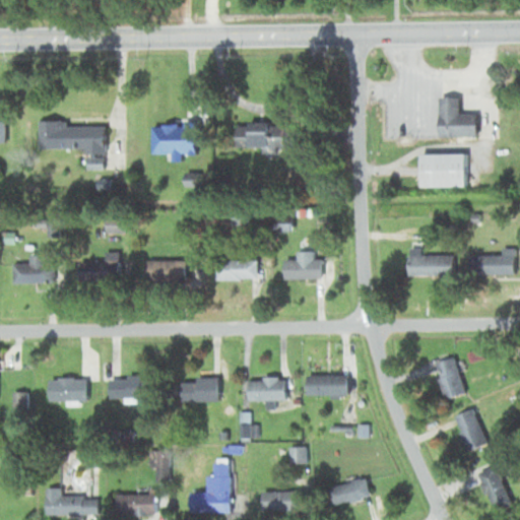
[(476,135),(476,112),(459,112),(459,96),(440,96),(440,135),(476,135)]
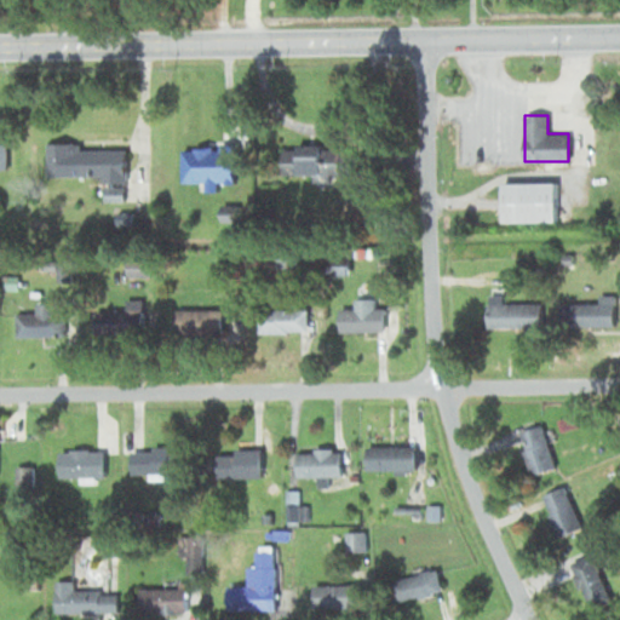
[(285,144),(283,174),(352,176),(354,147),(285,144)]
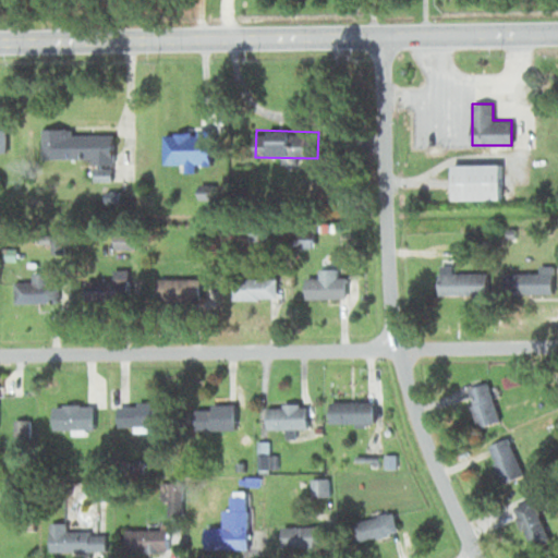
[(112,161),(112,131),(41,131),(40,160),(112,161)]
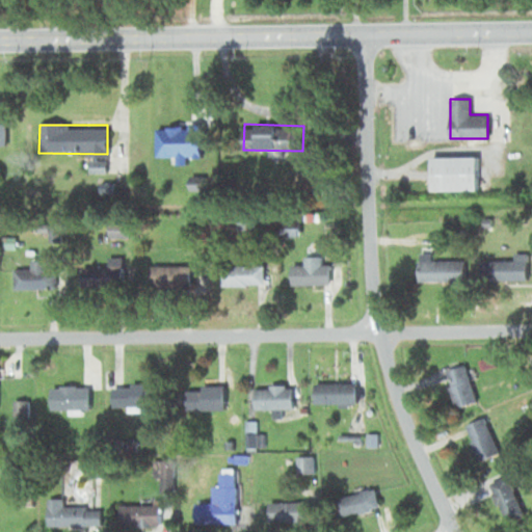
[(181,158),(203,157),(203,125),(155,126),(156,156),(170,155),(170,162),(182,162),(181,158)]
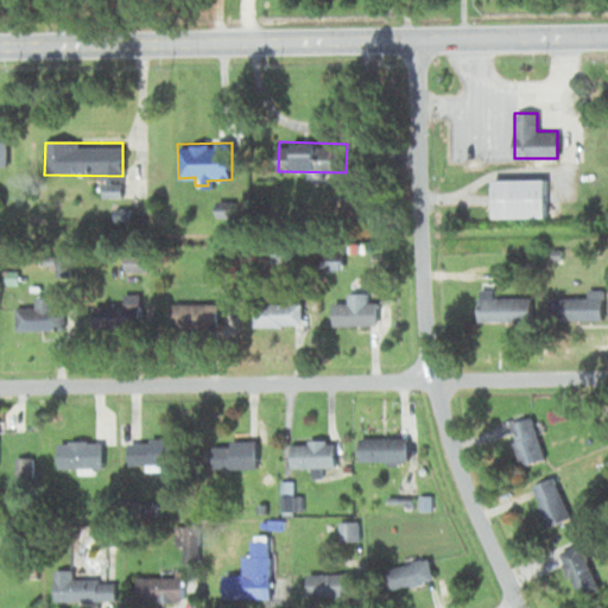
[(545,178),(492,178),(492,217),(545,217),(545,178)]
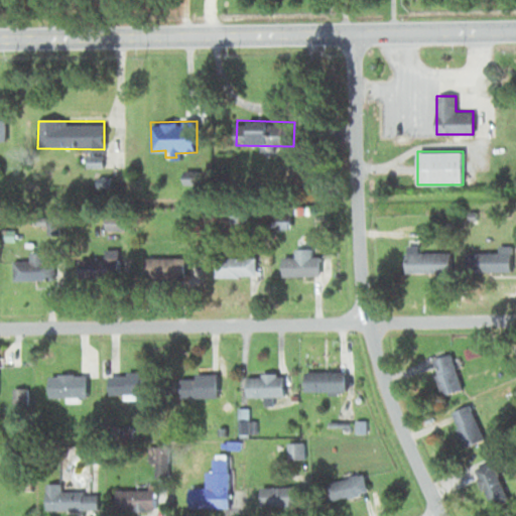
[(125,217),(104,219),(105,231),(126,229),(125,217)]
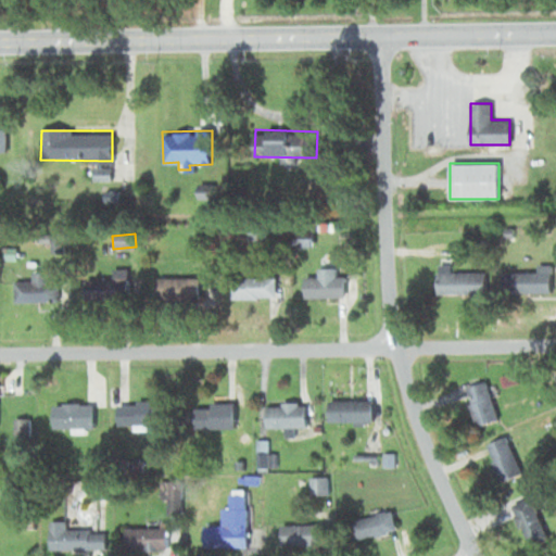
[(48,254),(62,253),(61,236),(47,237),(48,254)]
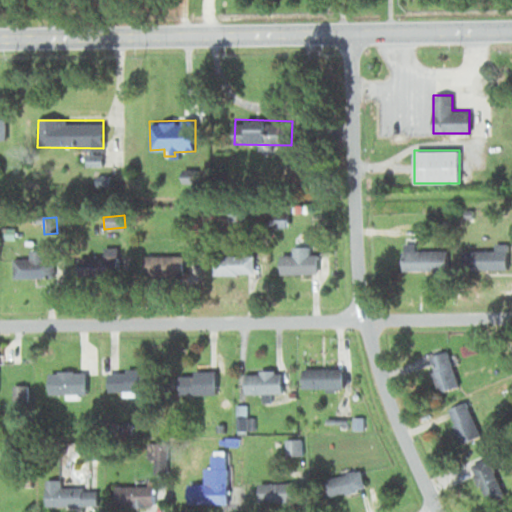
[(494,251),(463,250),(463,269),(506,270),(507,242),(494,242),(494,251)]
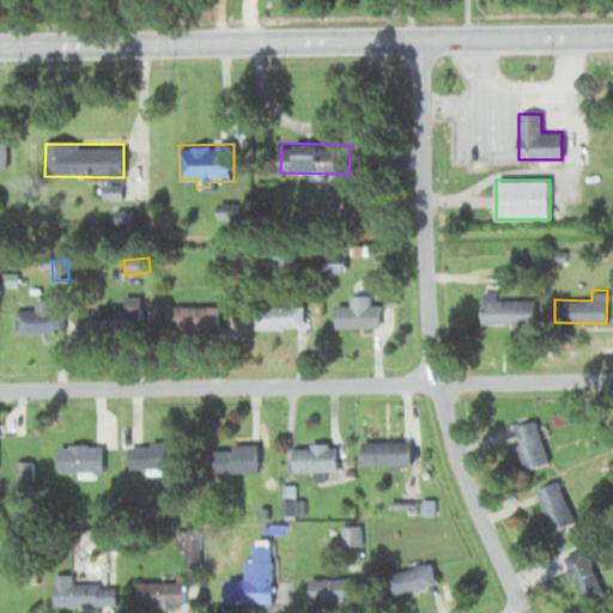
[(390,327),(390,305),(371,305),(371,291),(349,291),(349,298),(334,298),(334,327),(390,327)]
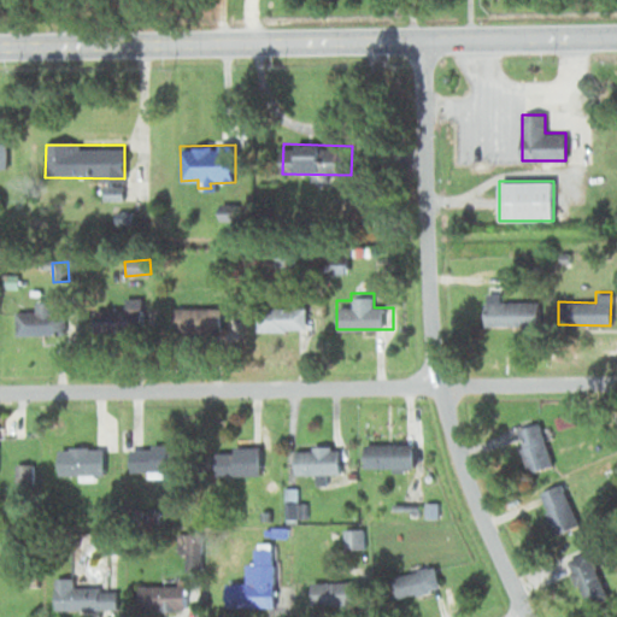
[(538,325),(538,300),(499,300),(499,294),(486,294),(486,325),(538,325)]
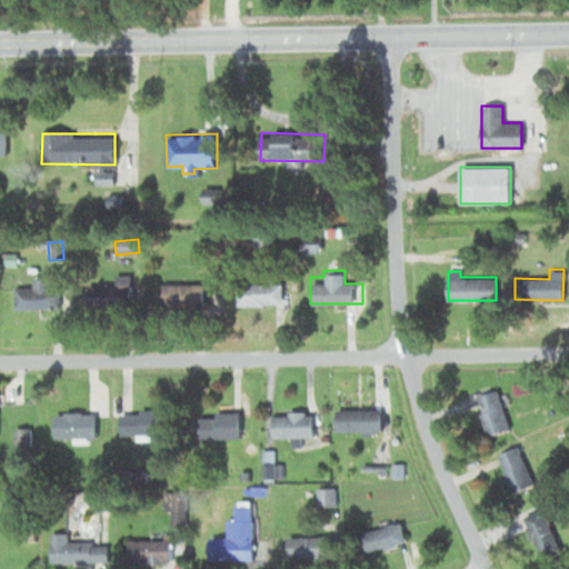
[(58,309),(58,282),(15,282),(15,309),(58,309)]
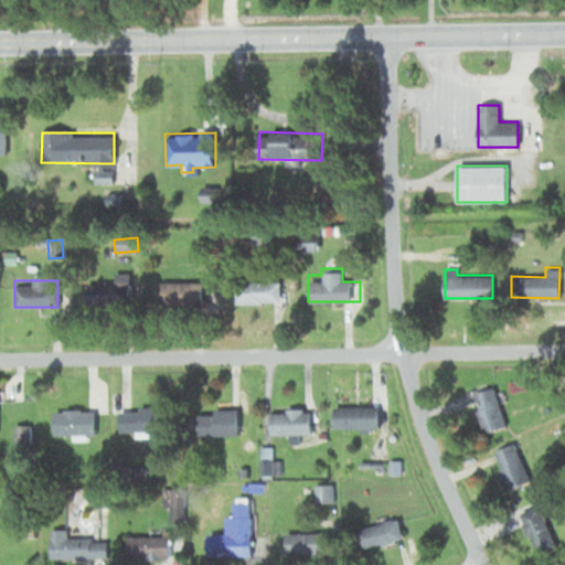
[(234,280),(234,304),(279,304),(279,280),(234,280)]
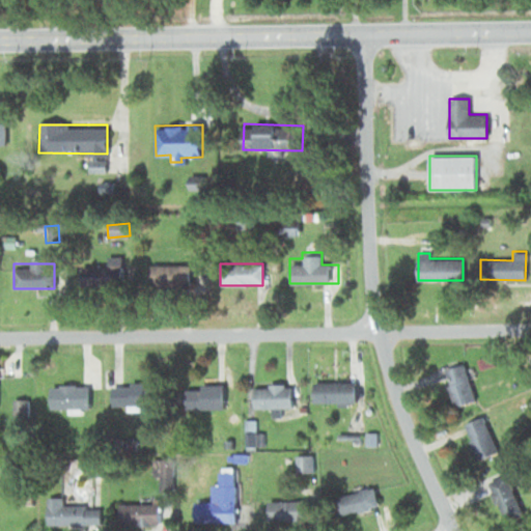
[(190,264),(149,264),(149,285),(190,285),(190,264)]
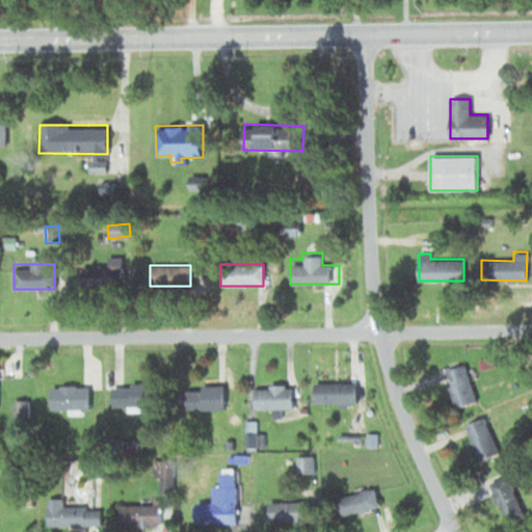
[(121,286),(121,266),(80,266),(80,286),(121,286)]
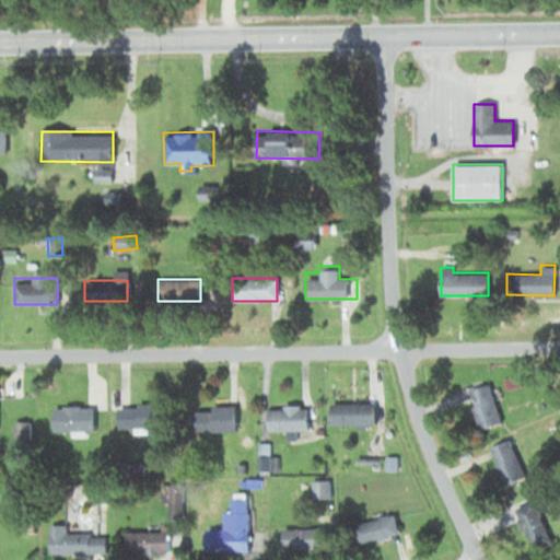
[(479,428),(501,421),(492,392),(470,398),(479,428)]
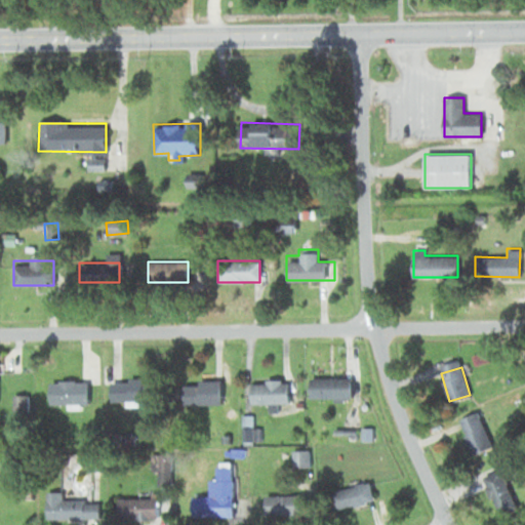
[(310,375),(310,396),(352,396),(352,375),(310,375)]
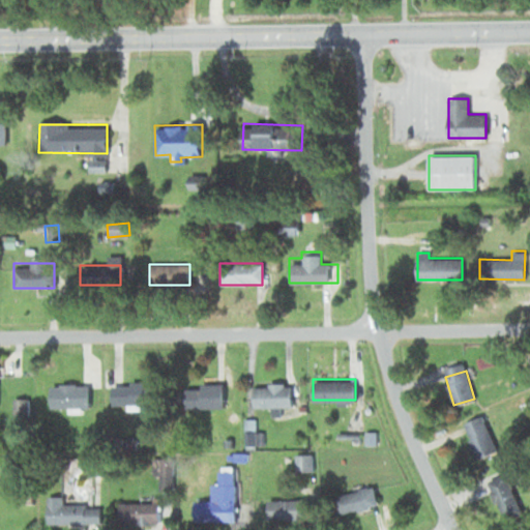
[(291,406),(291,383),(253,383),(253,406),(291,406)]
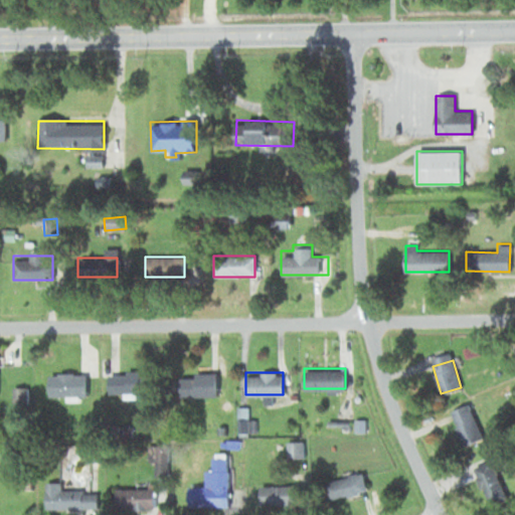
[(47,373),(47,396),(86,396),(86,373),(47,373)]
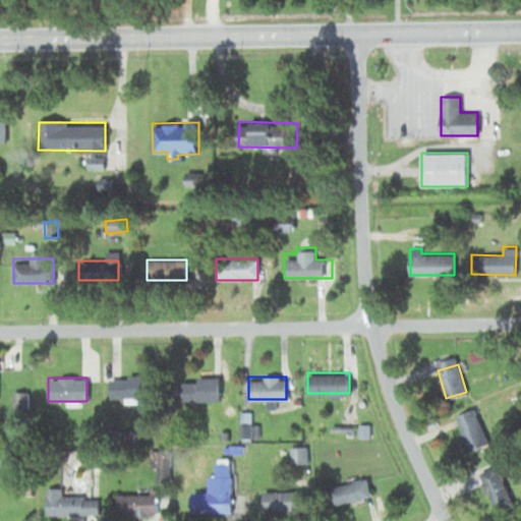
[(109,396),(154,396),(154,378),(109,378),(109,396)]
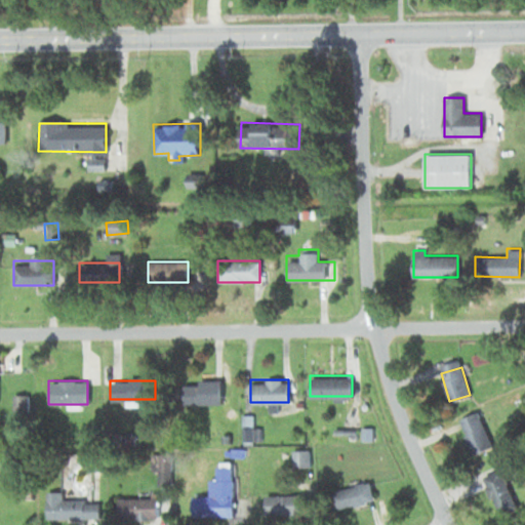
[(220,403),(220,380),(183,380),(183,403),(220,403)]
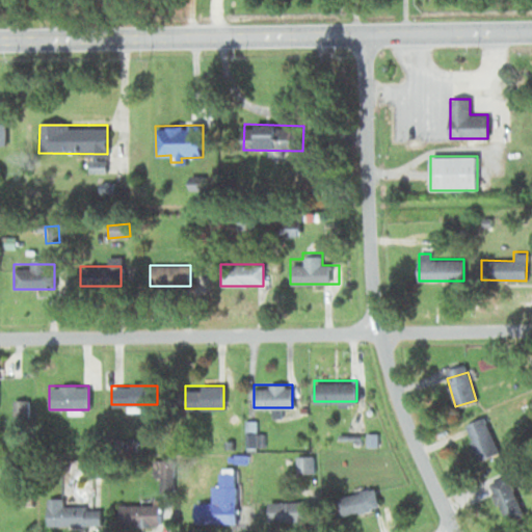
[(26,417),(26,399),(12,399),(12,416),(26,417)]
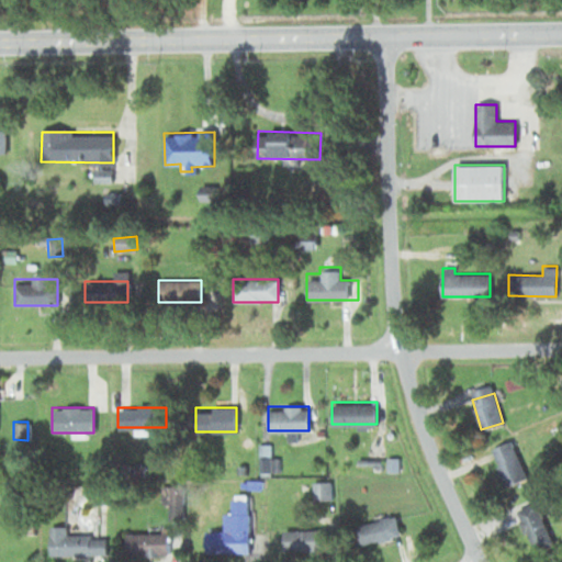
[(491,448),(505,486),(527,478),(512,440),(491,448)]
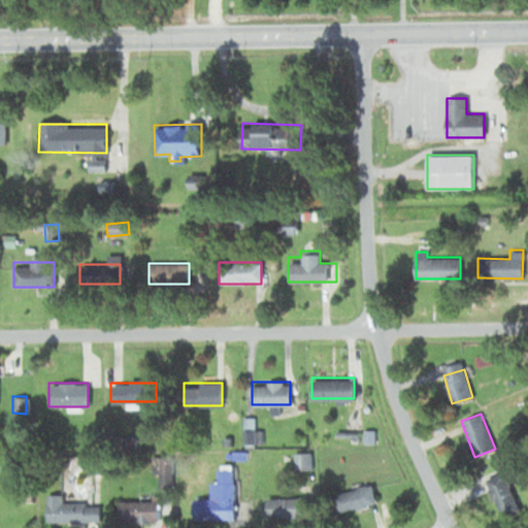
[(310,452),(294,452),(294,468),(310,468),(310,452)]
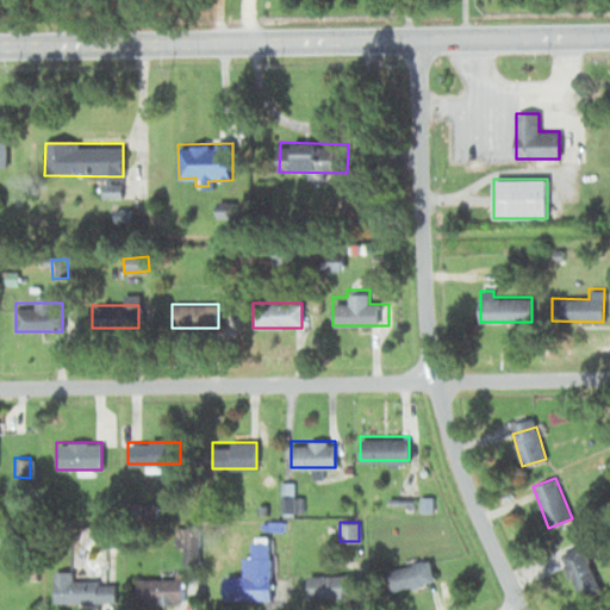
[(223,598),(271,598),(271,542),(248,542),(248,574),(223,574),(223,598)]
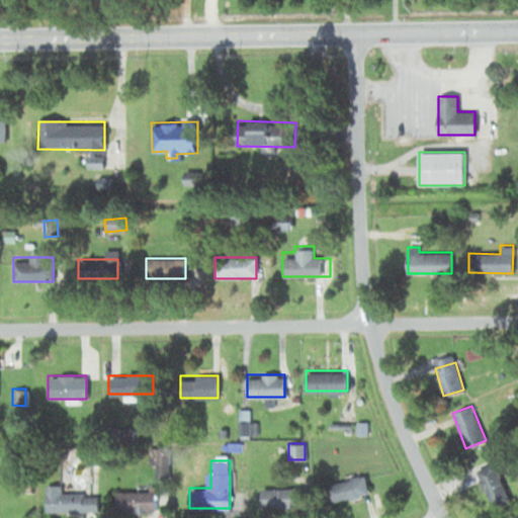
[(333,502),(369,494),(364,475),(328,483),(333,502)]
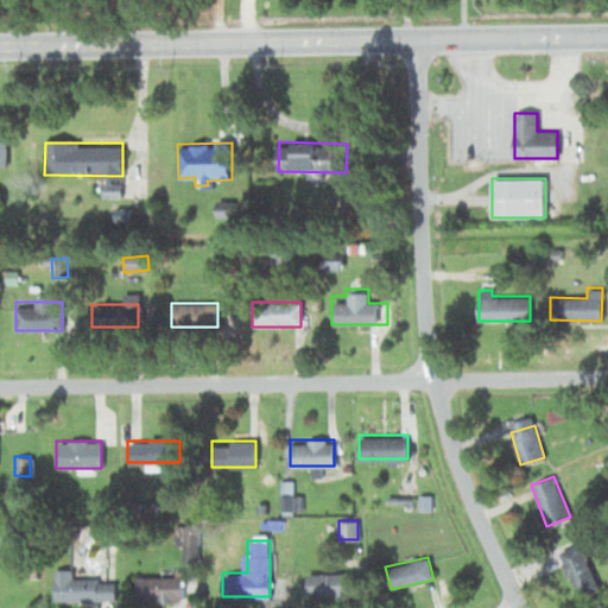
[(306,572),(306,595),(353,595),(353,572),(306,572)]
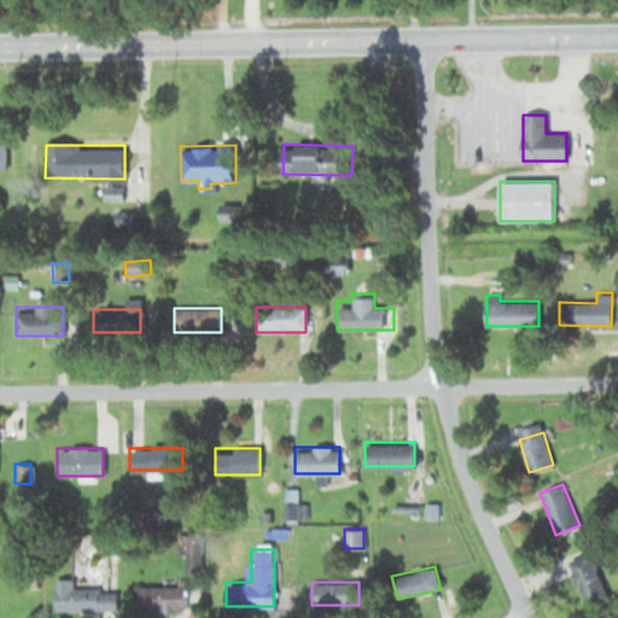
[(116,610),(116,586),(54,584),(53,608),(116,610)]
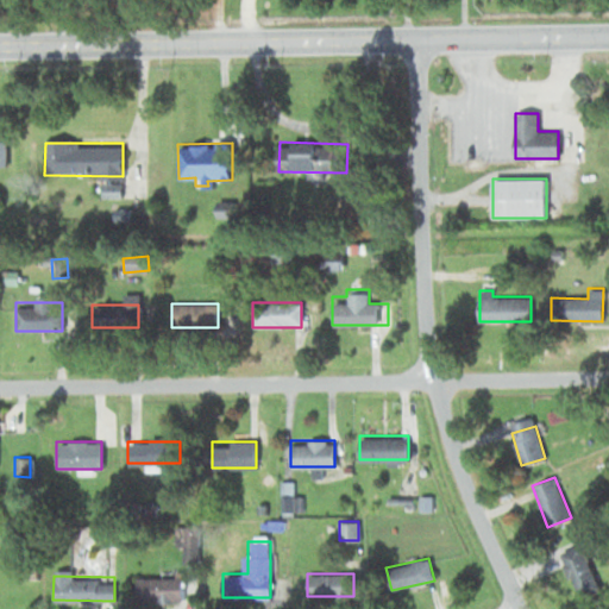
[(137,600),(182,600),(182,576),(137,576),(137,600)]
